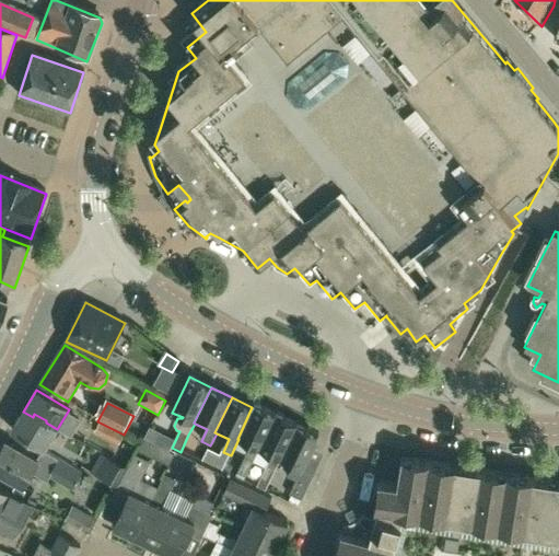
[(259,450),(277,415),(254,404),(252,407),(237,439),(239,439),(252,446),(246,458),(255,462),(260,450),(259,450)]
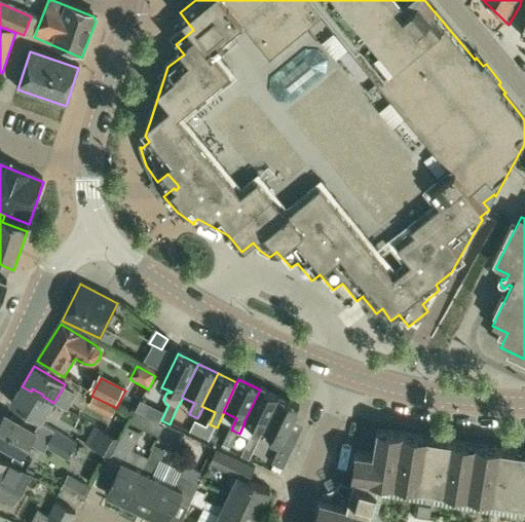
[(42,422),(53,403),(43,397),(43,395),(32,388),(31,392),(22,386),(11,404),(42,422)]
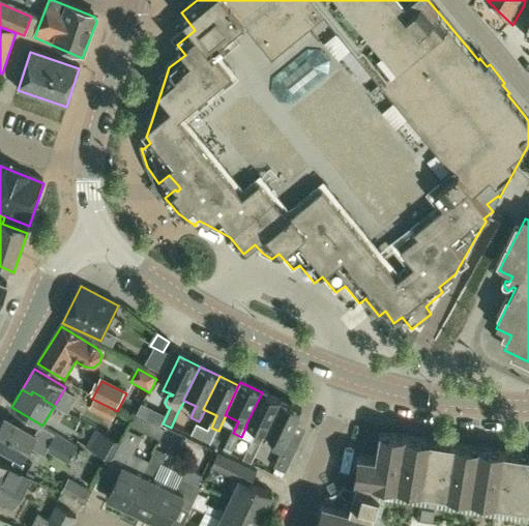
[(245,426),(246,426),(259,432),(254,442),(262,446),(267,436),(266,435),(282,402),(262,392),(245,426)]
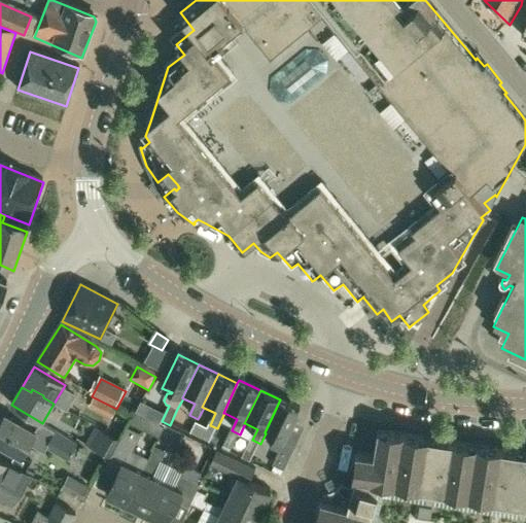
[(109,407),(95,399),(90,409),(104,417),(109,407)]
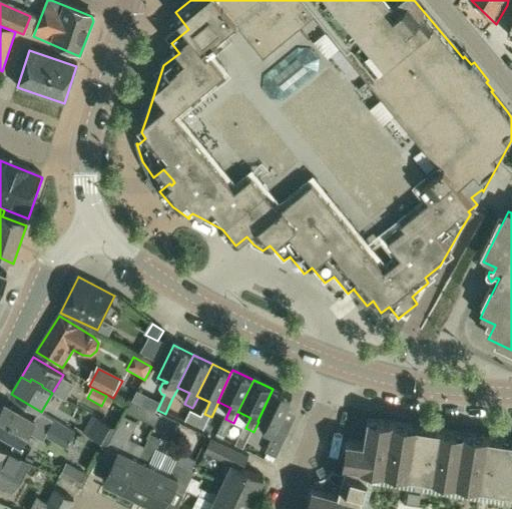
[(273,441),(267,455),(277,460),(289,436),(278,431),(293,399),(273,389),(258,421),(259,422),(270,427),(265,438),(273,441)]
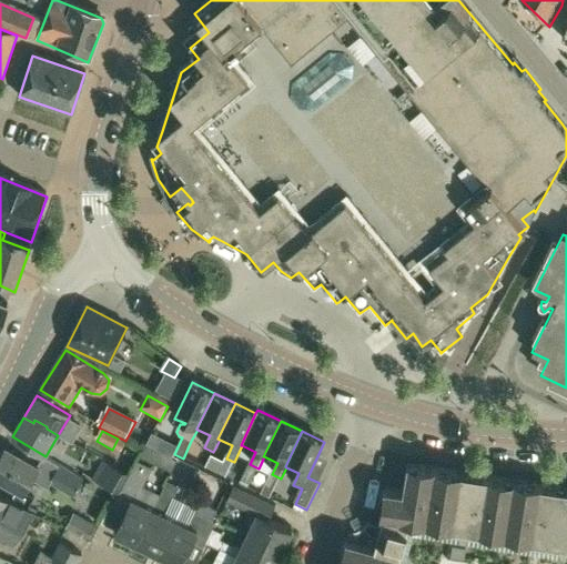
[(172,457),(174,454),(176,449),(169,444),(164,454),(172,457)]
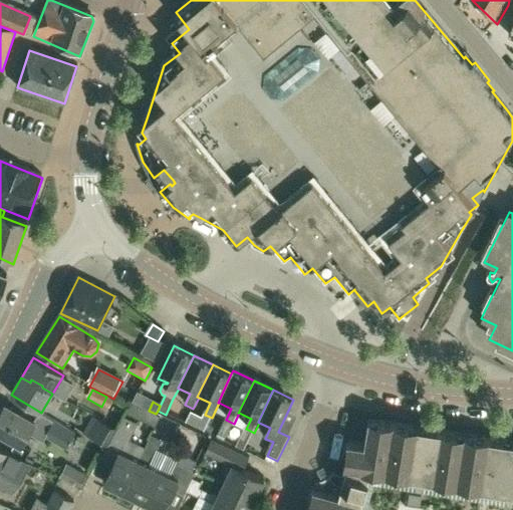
[(33,423),(4,407),(0,413),(0,435),(20,447),(27,435),(44,444),(46,439),(67,451),(77,435),(42,417),(35,418),(33,423)]
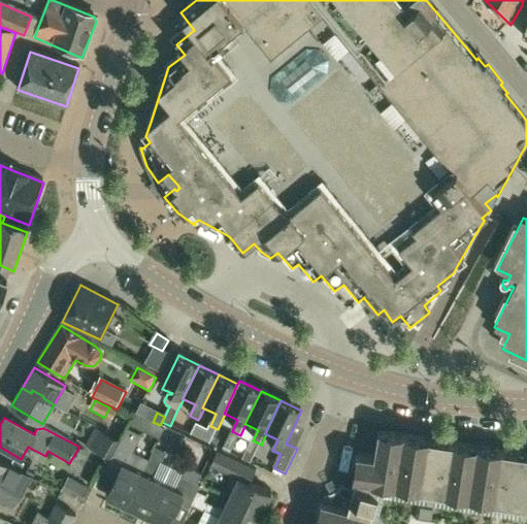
[(88,449),(110,461),(121,444),(97,430),(88,449)]
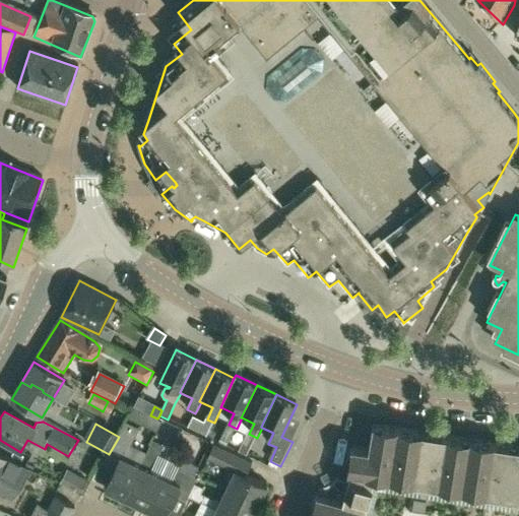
[(323,490),(321,496),(318,495),(312,515),(365,515),(377,478),(518,501),(518,449),(375,426),(371,451),(353,449),(349,475),(352,475),(349,482),(339,479),(340,479),(339,478),(333,484),(327,488),(320,489),(320,490),(323,490)]
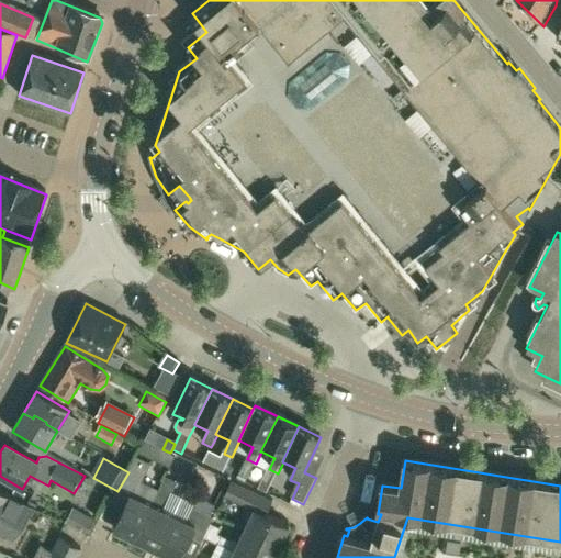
[(135,542),(153,506),(142,501),(148,487),(138,481),(145,466),(134,461),(128,472),(118,491),(111,502),(124,508),(113,531),(135,542)]
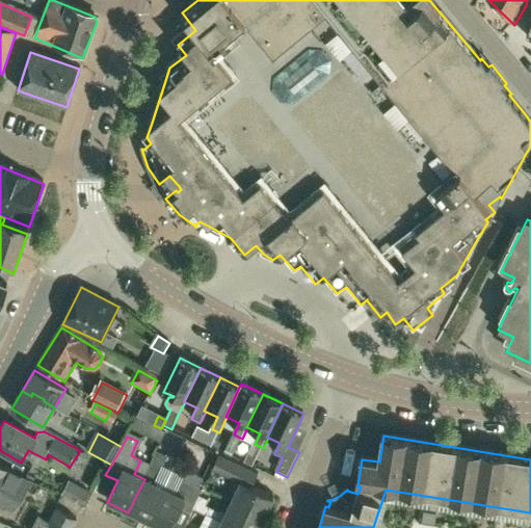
[(240,483),(232,503),(265,519),(274,498),(253,487),(259,476),(219,457),(213,471),(240,483)]
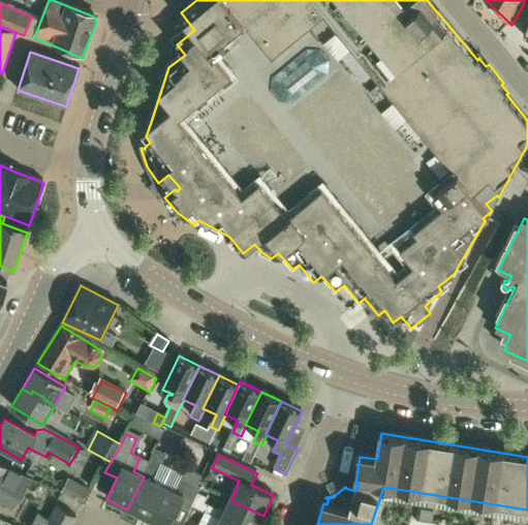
[(29,480),(0,463),(0,501),(12,508),(29,480)]
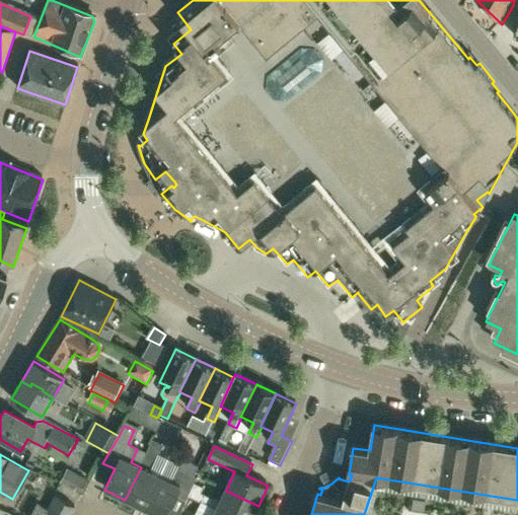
[(125,500),(145,509),(161,476),(148,470),(154,459),(146,455),(141,467),(125,500)]
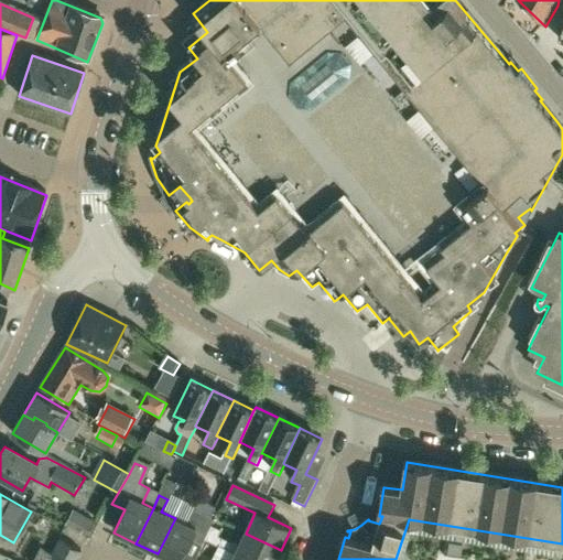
[(203,547),(206,541),(212,528),(216,520),(193,509),(186,524),(175,518),(158,553),(170,559),(182,559),(192,541),(203,547)]
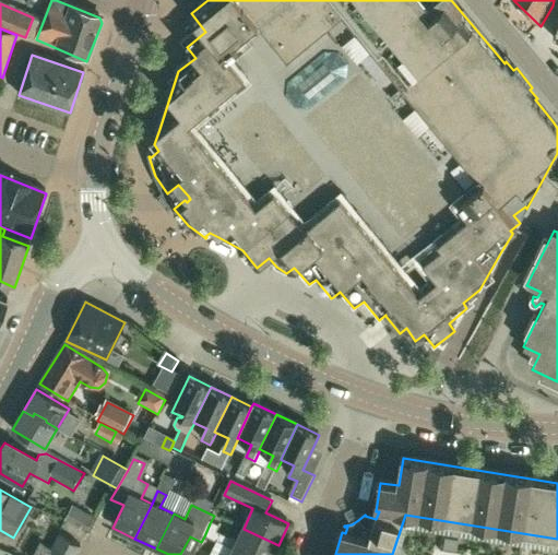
[(95,521),(90,518),(82,530),(87,533),(95,521)]
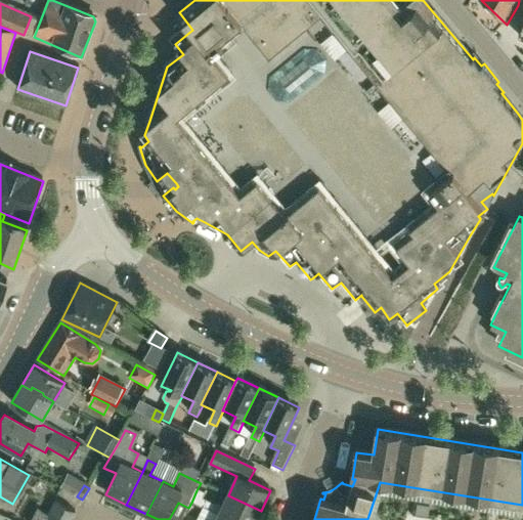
[(221,509),(207,502),(204,500),(206,495),(197,490),(191,503),(218,516),(225,519),(256,519),(261,511),(228,495),(221,509)]
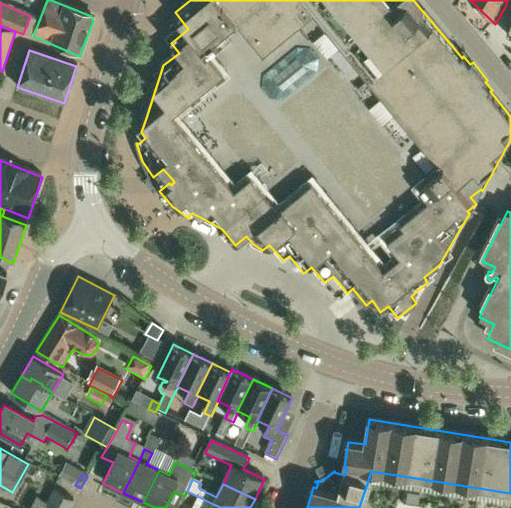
[(54,491),(47,504),(45,507),(70,507),(74,501),(54,491)]
